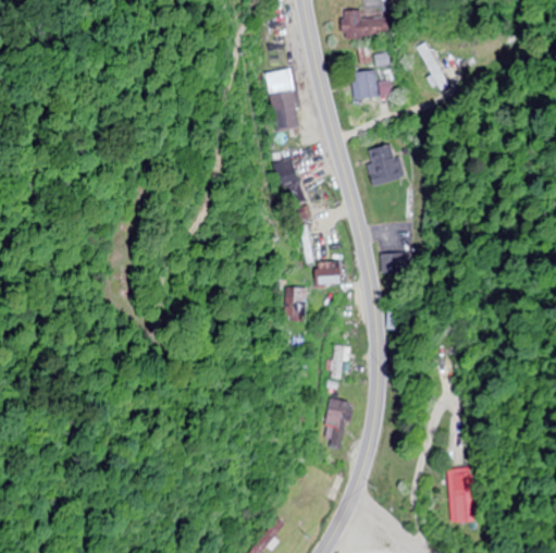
[(361,16),(361,7),(341,8),(343,35),(384,33),(383,16),(361,16)]
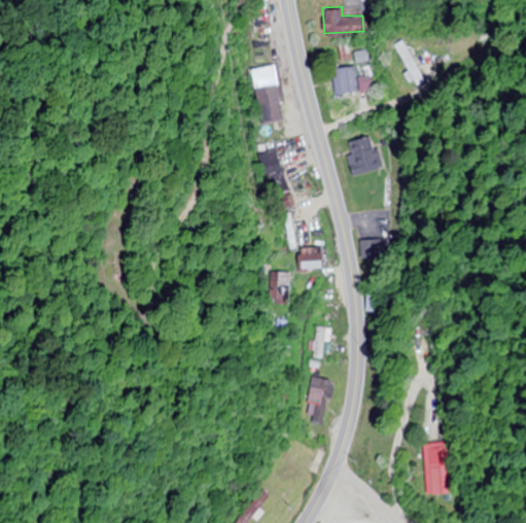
[(394,41),(415,85),(424,80),(404,37),(394,41)]
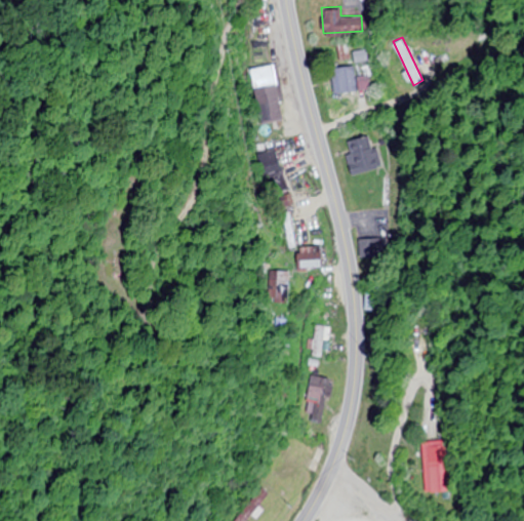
[(335,64),(334,89),(355,90),(356,65),(335,64)]
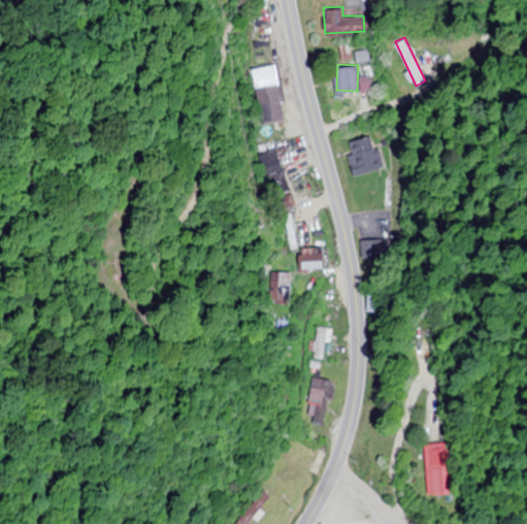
[(257,83),(262,122),(282,120),(276,73),(266,74),(267,82),(257,83)]
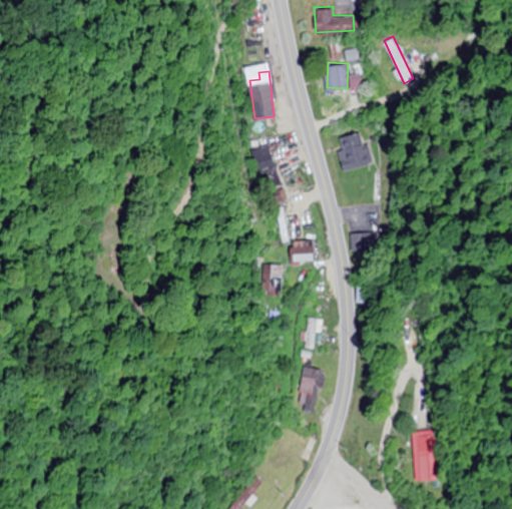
[(344,168),(371,162),(364,129),(337,134),(344,168)]
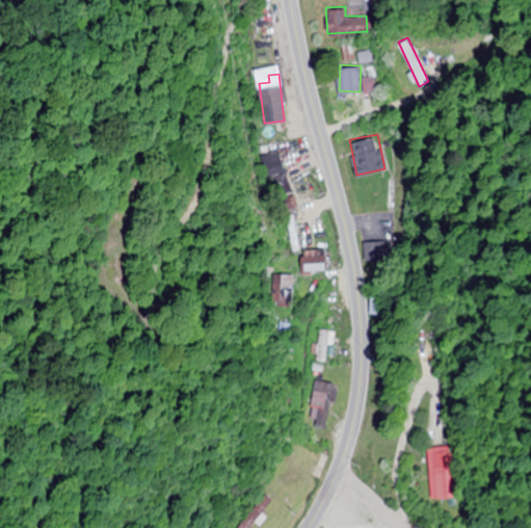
[(324,247),(301,247),(301,271),(324,271),(324,247)]
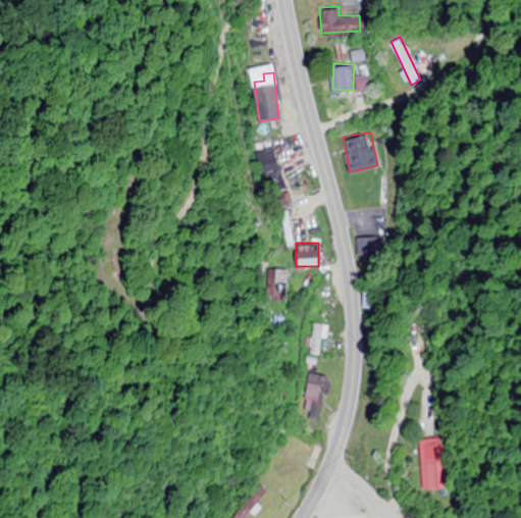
[(320,418),(329,374),(310,371),(302,414),(320,418)]
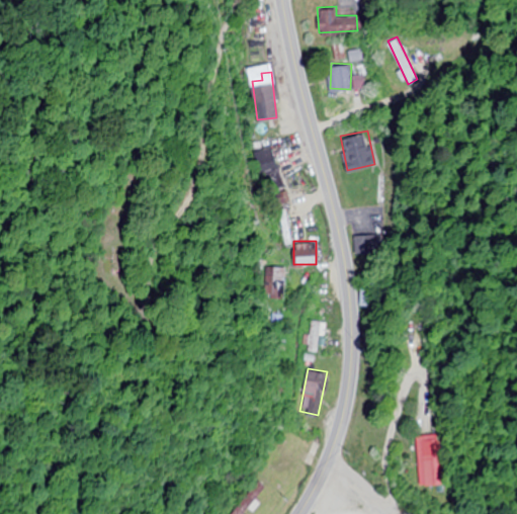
[(443,484),(443,432),(415,433),(415,484),(443,484)]
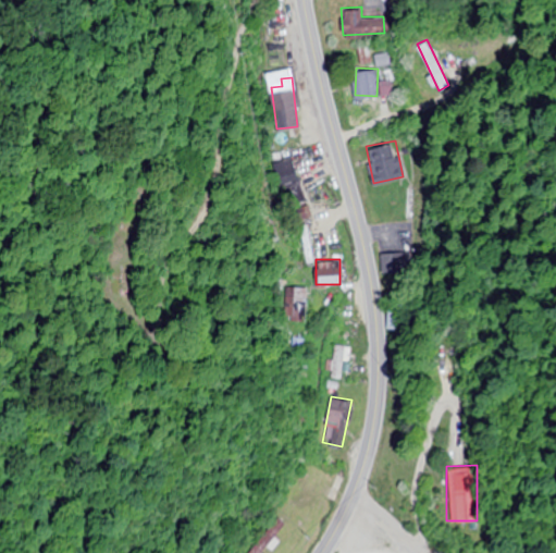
[(258,552),(285,524),(278,516),(244,552),(243,552),(258,552)]
